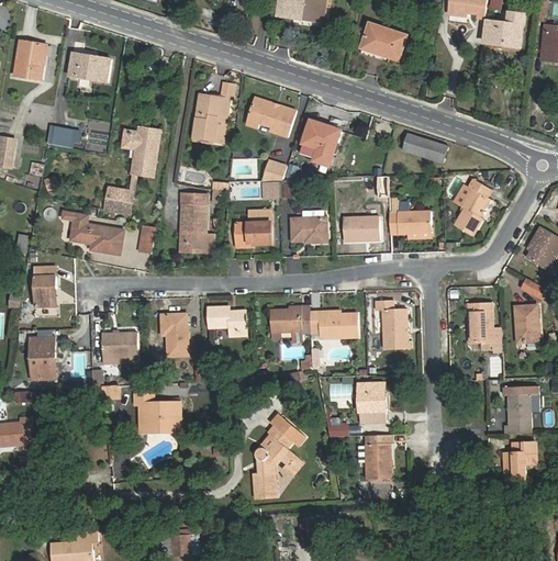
[(275,0),(275,17),(282,18),(285,0),(275,0)]
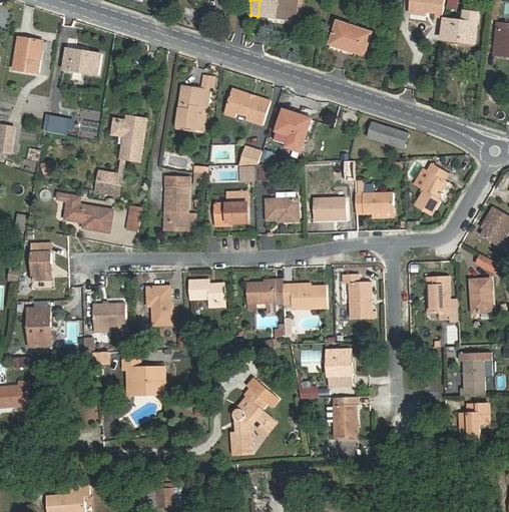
[(287,13),(287,19),(295,20),(297,0),(260,0),(258,16),(265,17),(266,11),(287,13)]
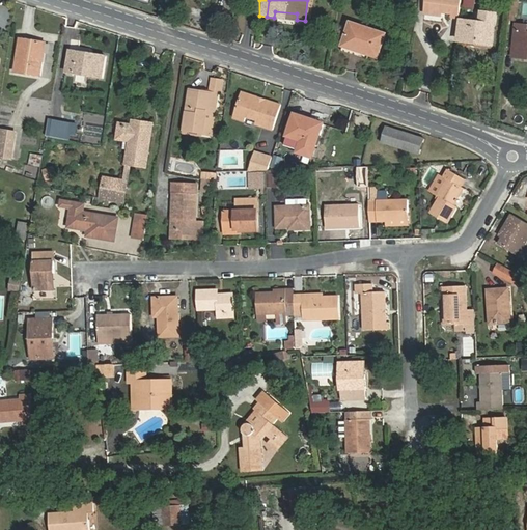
[(450,17),(458,18),(460,5),(460,0),(422,0),(421,12),(440,16),(441,11),(450,12),(450,17)]
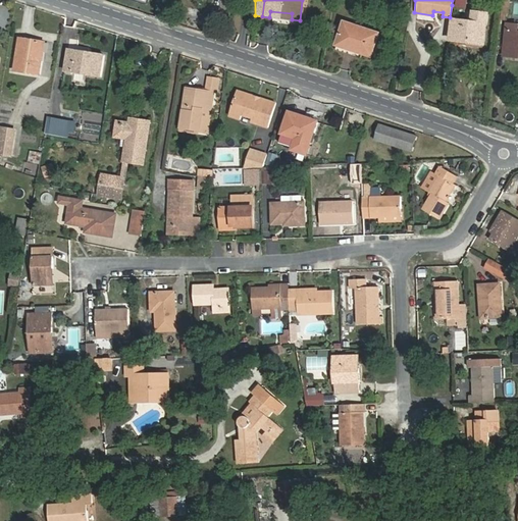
[(269,17),(292,19),(292,13),(270,11),(269,17)]
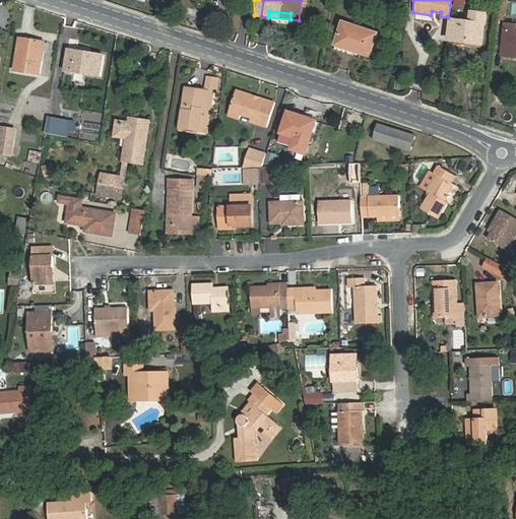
[(481,46),(484,21),(448,17),(445,41),(481,46)]
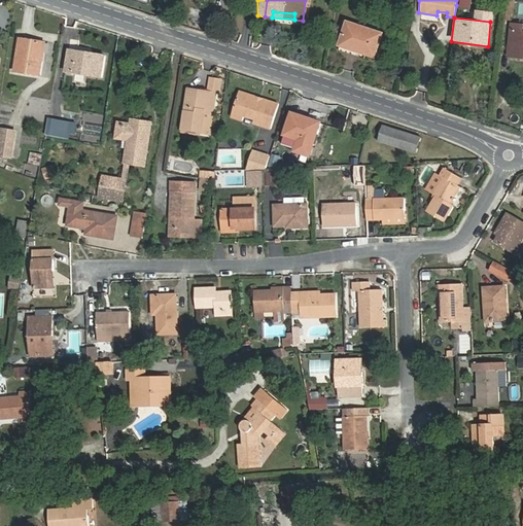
[(373,58),(382,31),(344,20),(336,45),(373,58)]
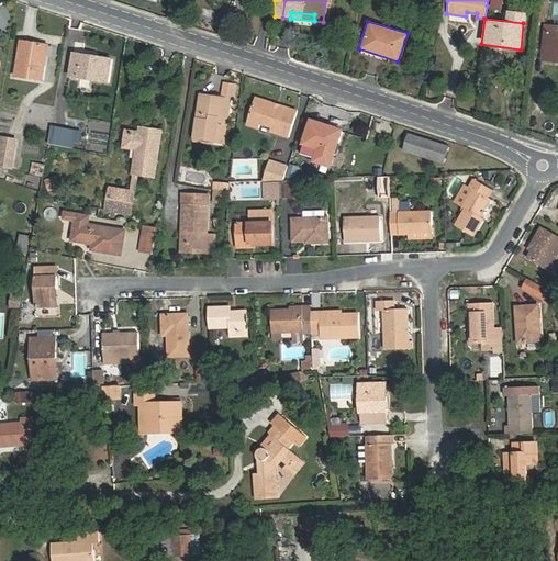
[(557,25),(546,24),(543,49),(557,51),(557,25)]
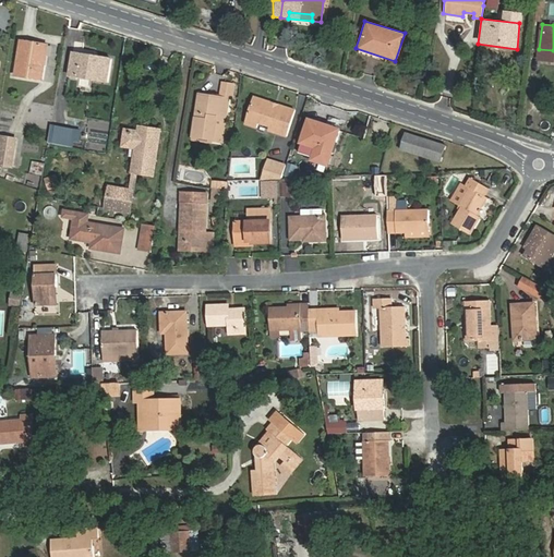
[(5,73),(13,74),(20,38),(11,36),(5,73)]
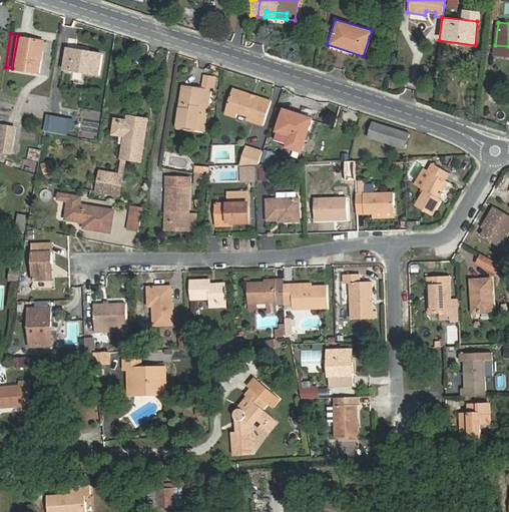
[(18,35),(12,68),(38,73),(43,39),(18,35)]
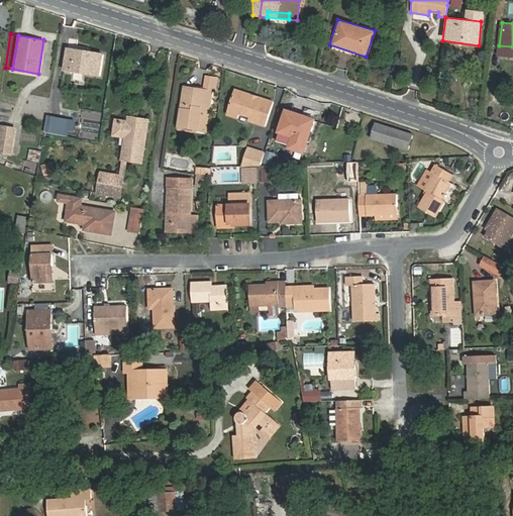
[(101,78),(104,54),(65,46),(62,70),(101,78)]
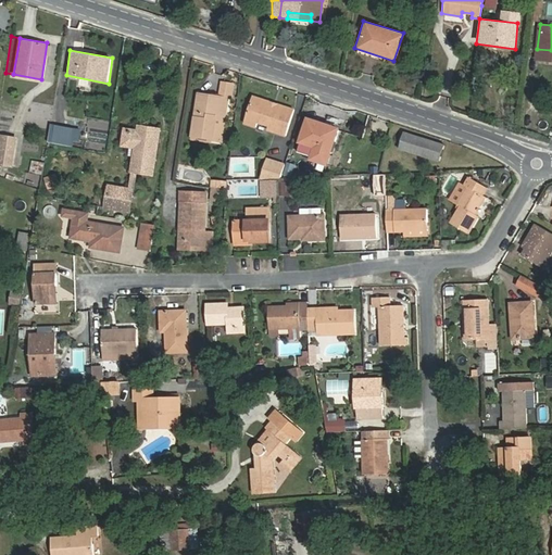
[(228,82),(218,79),(216,95),(224,96),(224,95),(227,92),(228,82)]
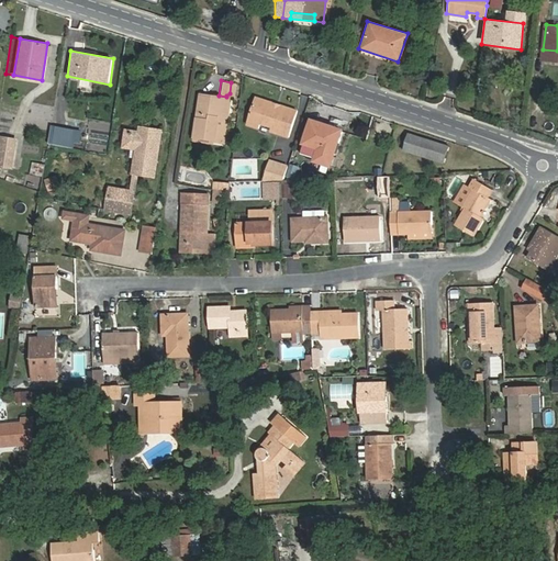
[(205,93),(197,92),(193,115),(196,115),(199,100),(204,101),(205,93)]
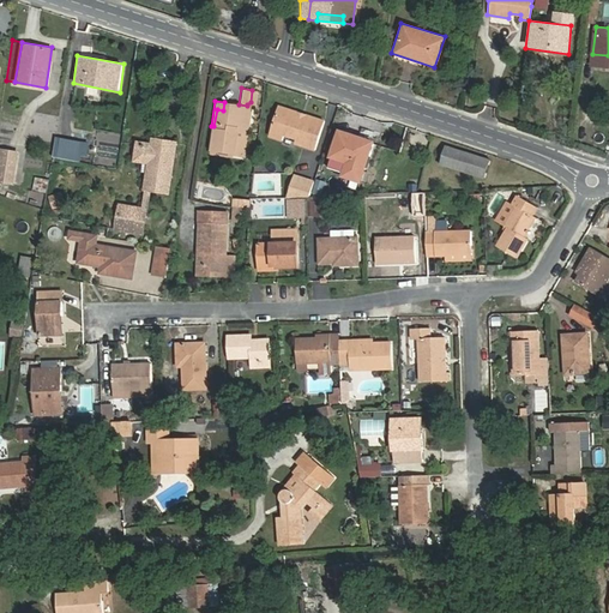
[(239,104),(224,102),(223,110),(217,109),(213,126),(211,126),(207,146),(230,150),(234,127),(243,128),(247,106),(239,104)]
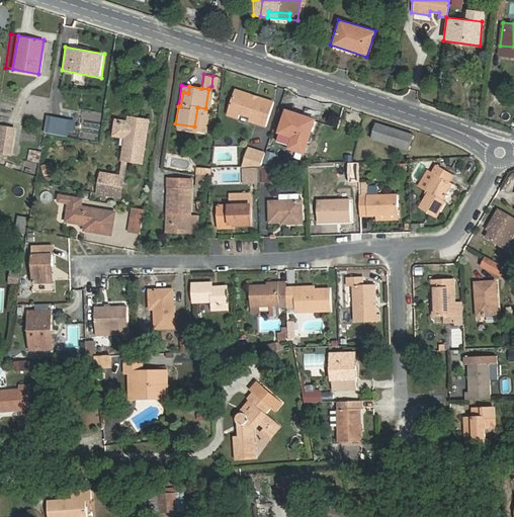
[(248,98),(250,93),(234,88),(225,114),(234,117),(236,113),(248,117),(247,121),(263,126),(271,101),(255,95),(254,100),(248,98)]
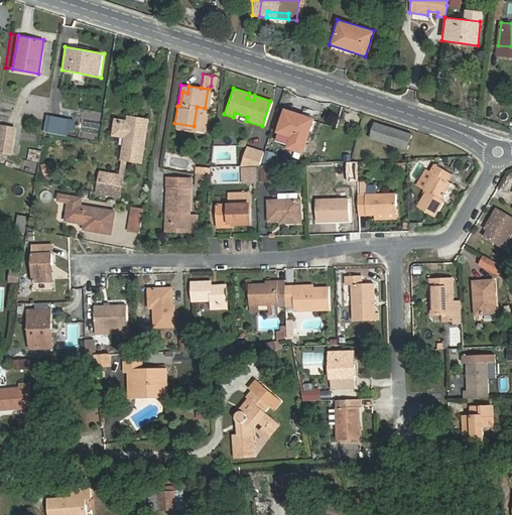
[(205,108),(197,107),(194,126),(202,127),(205,108)]
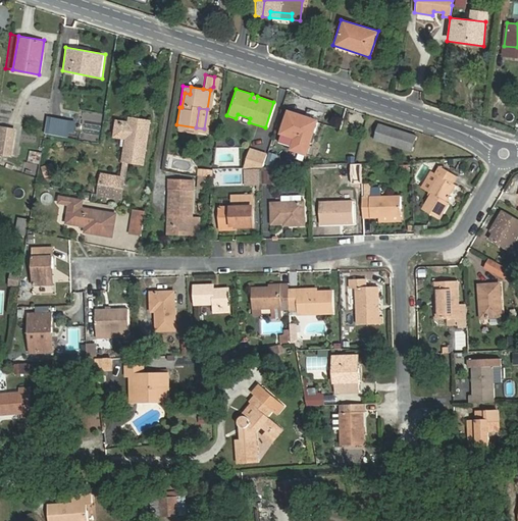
[(292,137),(289,145),(287,150),(304,156),(316,120),(287,109),(279,133),(280,134),(292,137)]
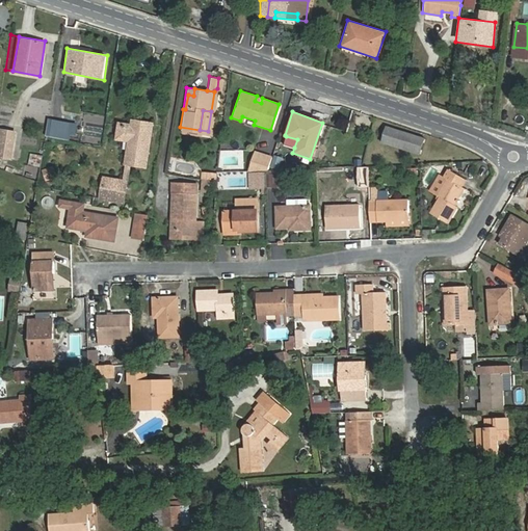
[(67,121),(46,117),(43,136),(64,139),(67,121)]
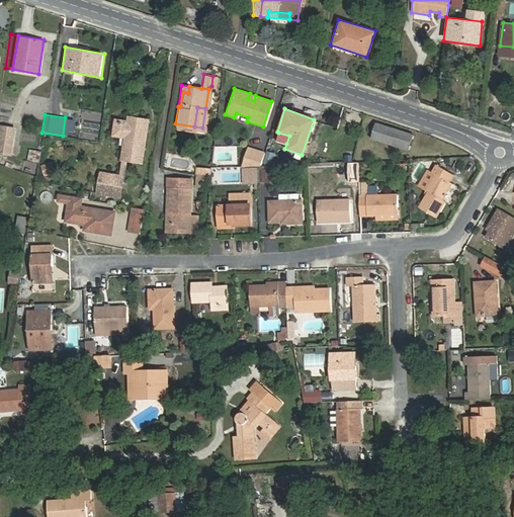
[(142,163),(149,118),(125,114),(124,118),(114,117),(111,137),(121,138),(115,172),(98,170),(95,191),(120,195),(125,161),(142,163)]
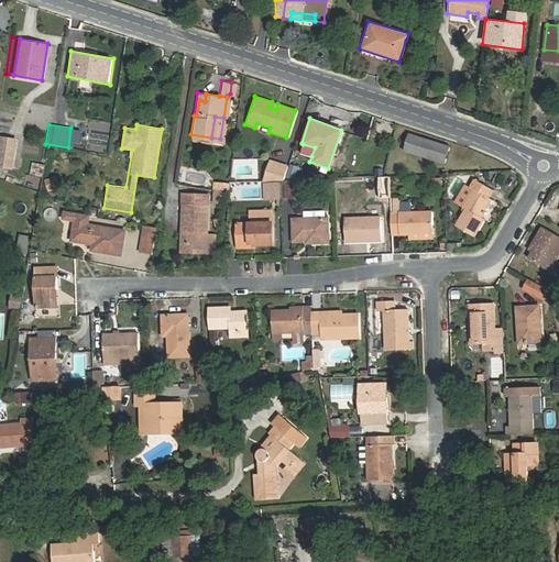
[(442,164),(448,146),(407,133),(403,150),(442,164)]
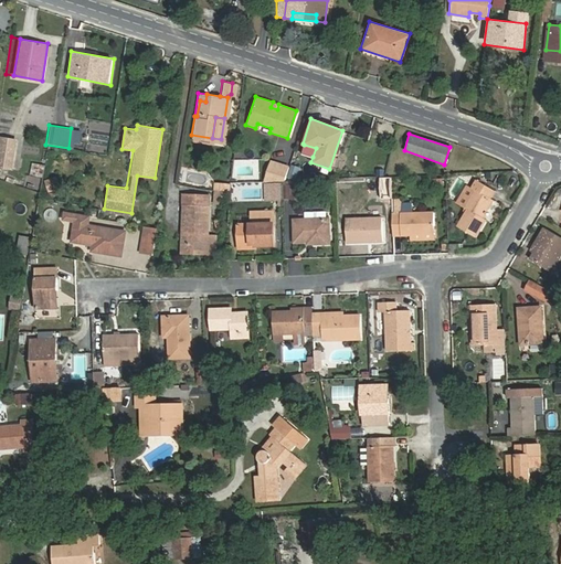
[(0,137),(0,168),(10,170),(14,139),(0,137)]
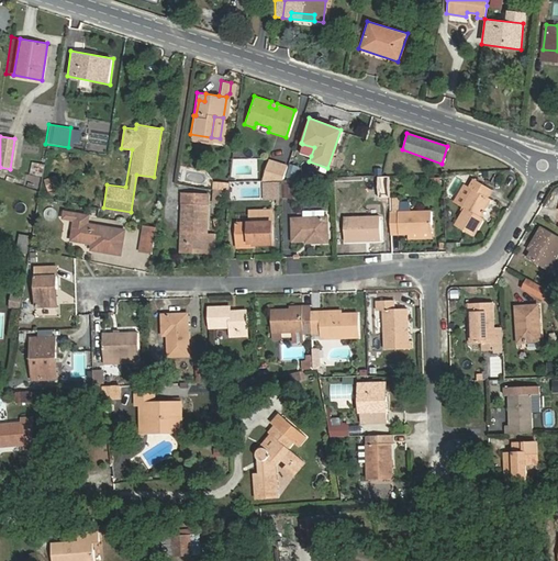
[(300,153),(311,156),(314,147),(302,144),(300,153)]
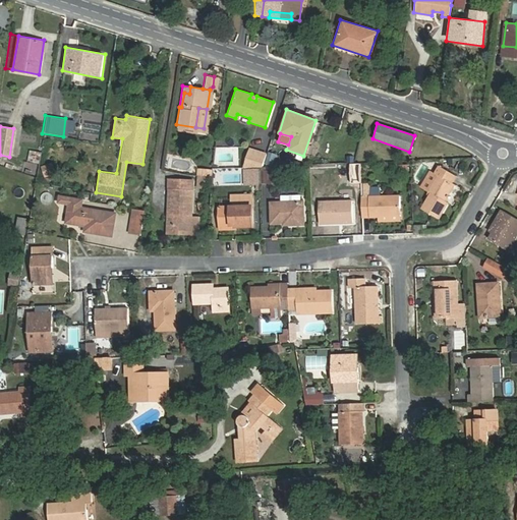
[(262,163),(265,153),(250,149),(244,164),(256,164),(262,163)]
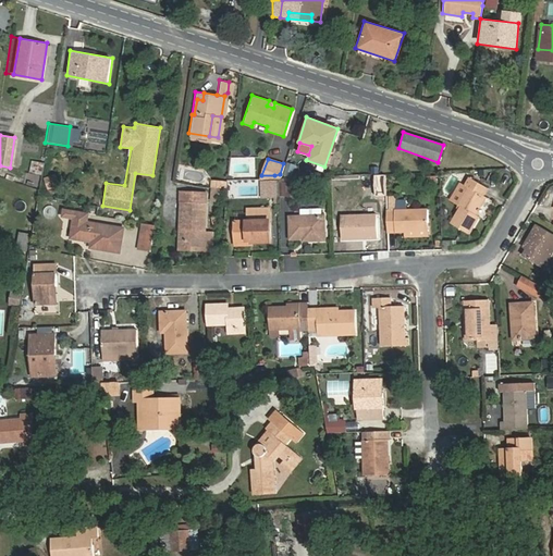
[(39,174),(41,162),(27,160),(25,172),(39,174)]
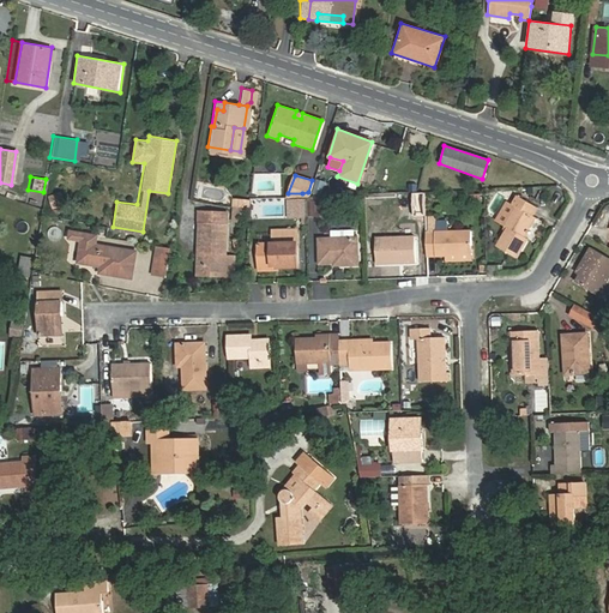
[(44,194),(49,214),(61,211),(58,192),(44,194)]
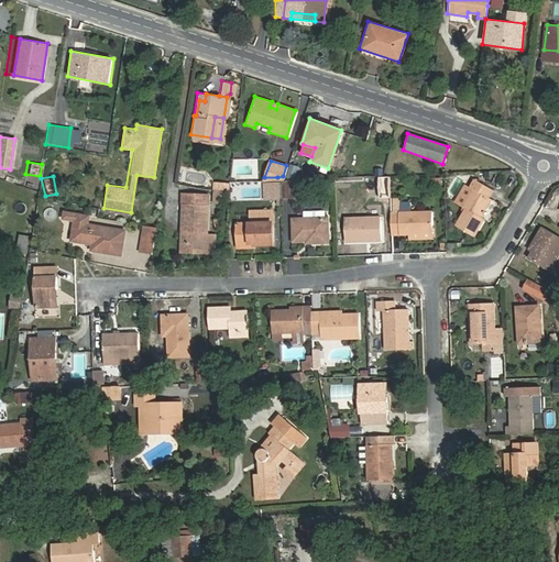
[(298,194),(298,176),(283,176),(277,177),(277,178),(278,195),(281,195),(281,180),(295,180),(295,194),(298,194)]
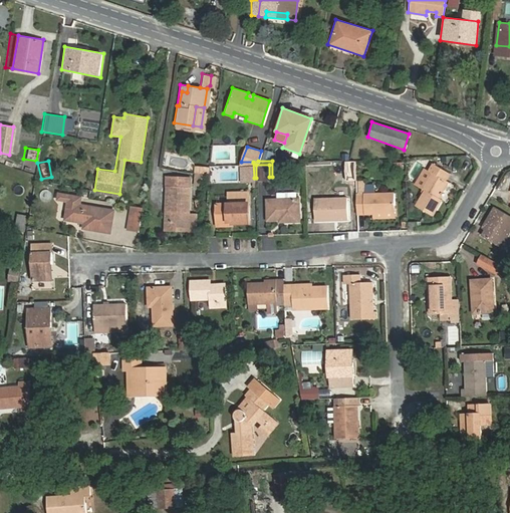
[(253,163),(244,163),(245,179),(254,179),(254,178),(253,163)]
